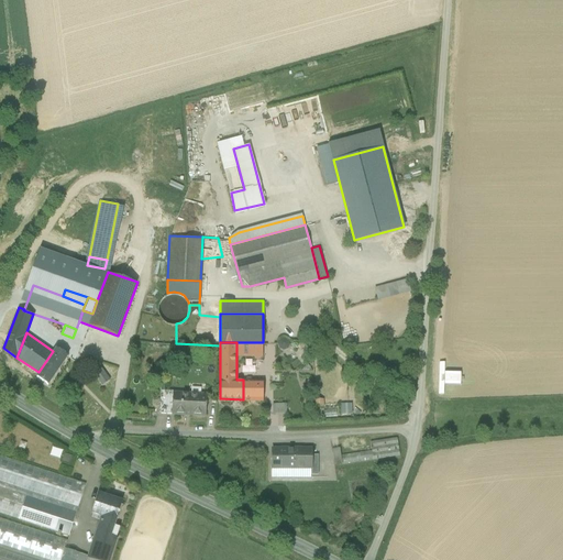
[(263,342),(236,342),(236,354),(263,354),(263,342)]
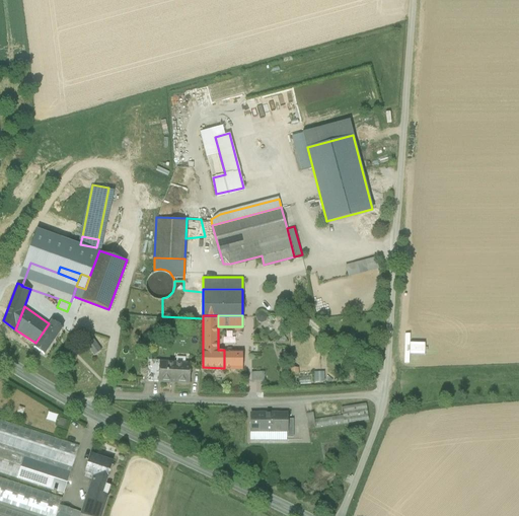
[(35,343),(33,346),(45,353),(62,326),(52,319),(49,323),(35,343)]
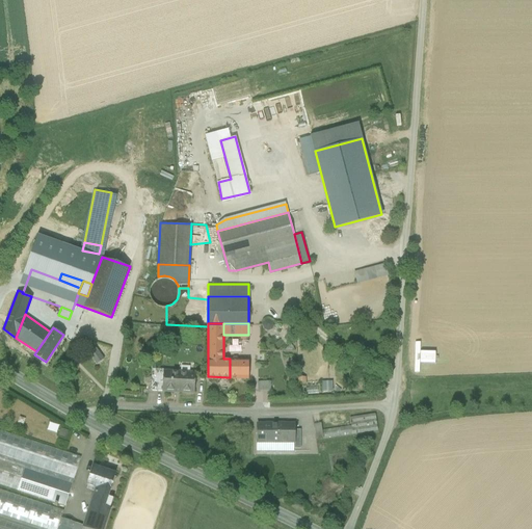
[(248,359),(230,359),(230,377),(248,377),(248,359)]
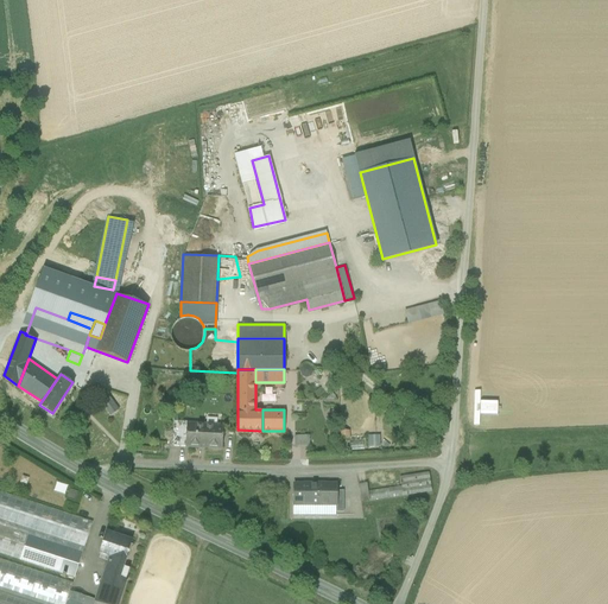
[(188,420),(173,419),(172,444),(187,444),(188,423),(188,420)]
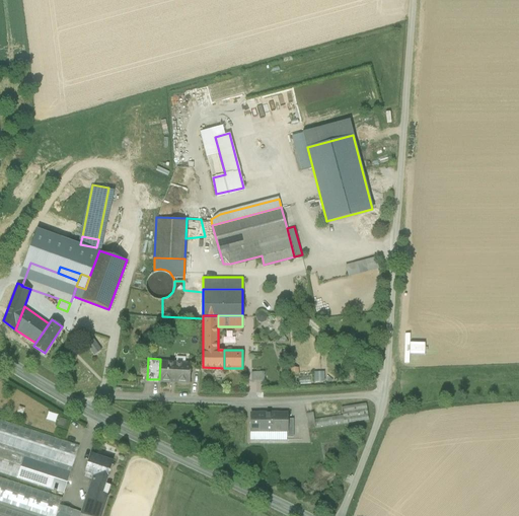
[(160,361),(159,379),(188,381),(189,362),(160,361)]
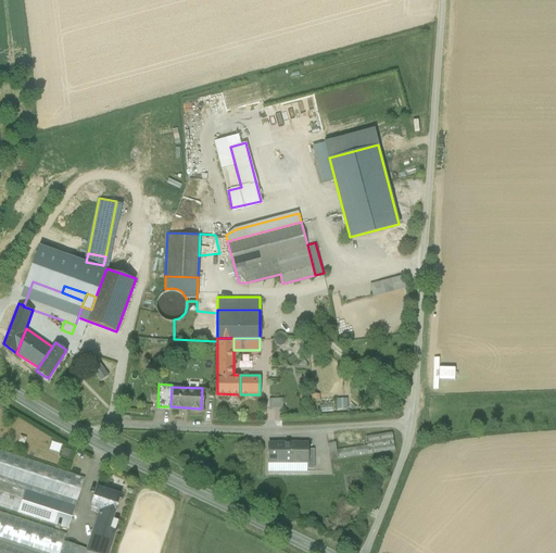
[(282,406),(281,396),(268,396),(269,407),(282,406)]
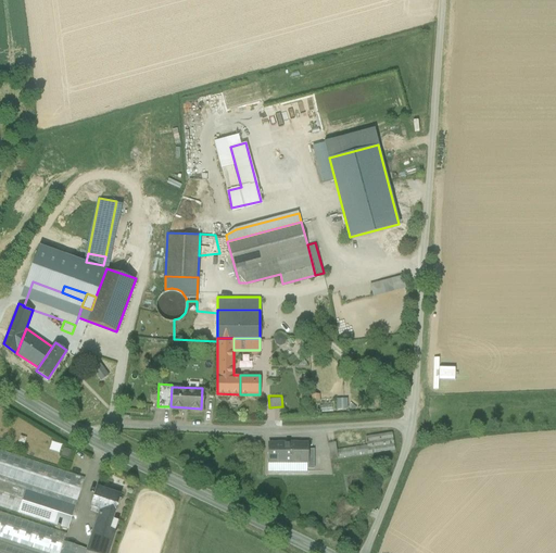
[(392,430),(366,434),(367,442),(368,452),(394,448),(392,430)]
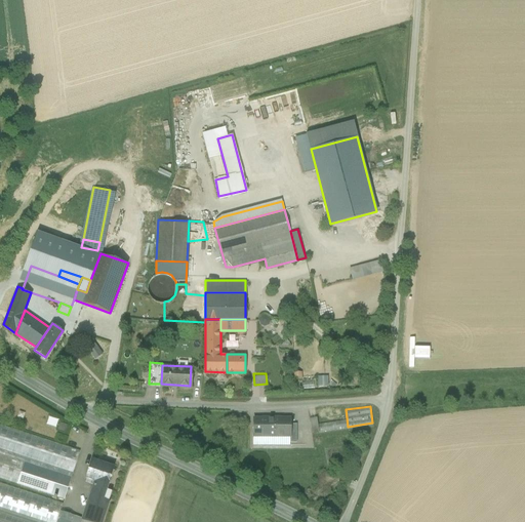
[(317,416),(310,417),(312,432),(319,431),(317,422),(317,416)]
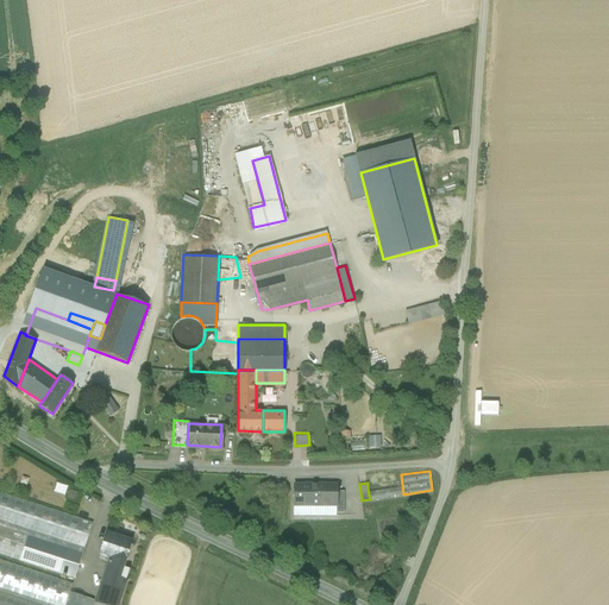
[(337,484),(294,484),(294,504),(336,504),(337,504),(337,490),(337,484)]
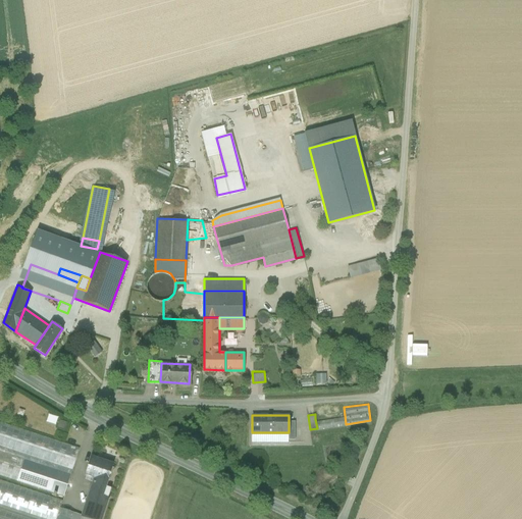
[(345,415),(315,419),(317,428),(346,424),(345,415)]
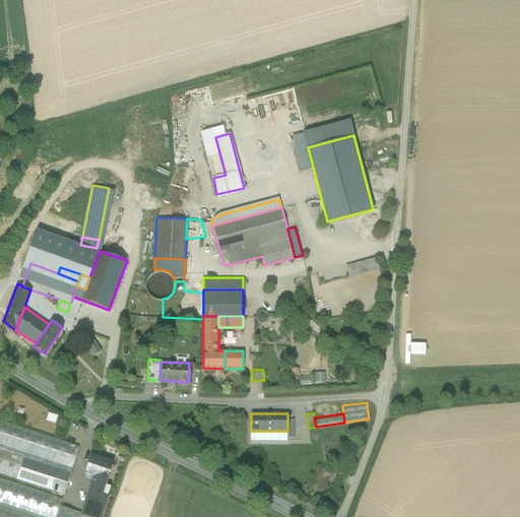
[(59,415),(56,423),(66,427),(69,419),(59,415)]
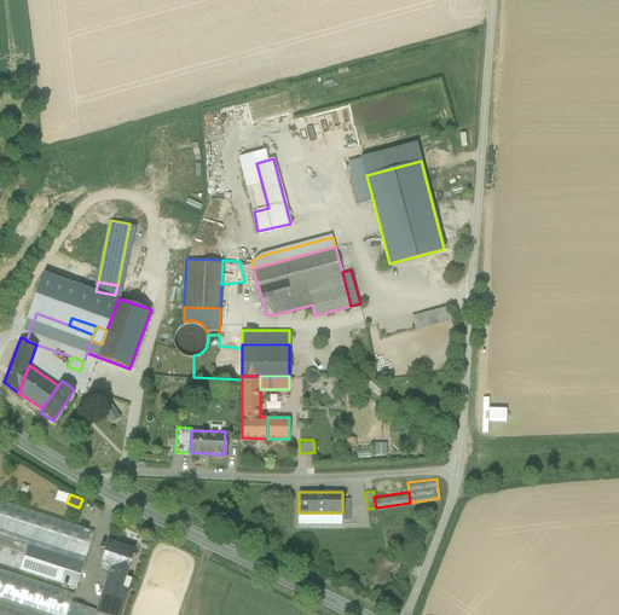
[(94,528),(0,497),(0,527),(86,556),(94,528)]
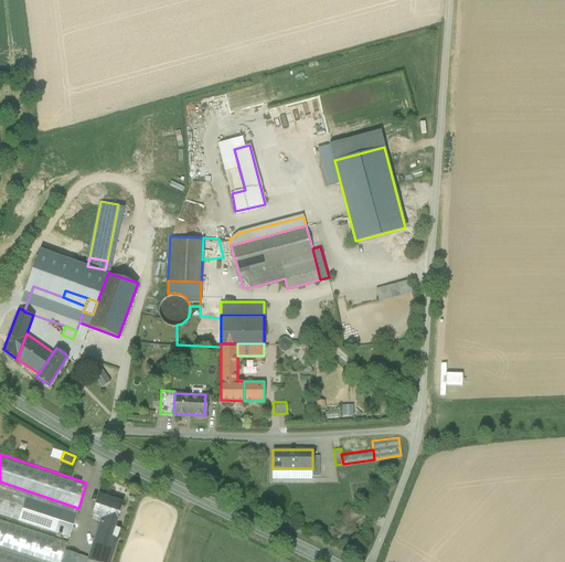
[(62,507),(0,486),(0,512),(54,531),(59,519),(62,507)]
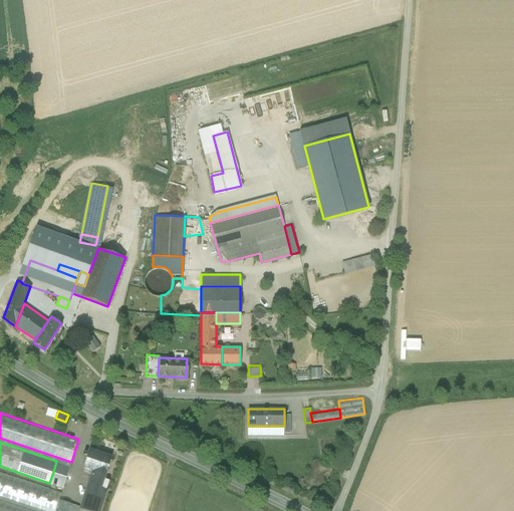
[(103,454),(89,449),(84,467),(92,470),(104,474),(110,457),(103,455),(103,454)]
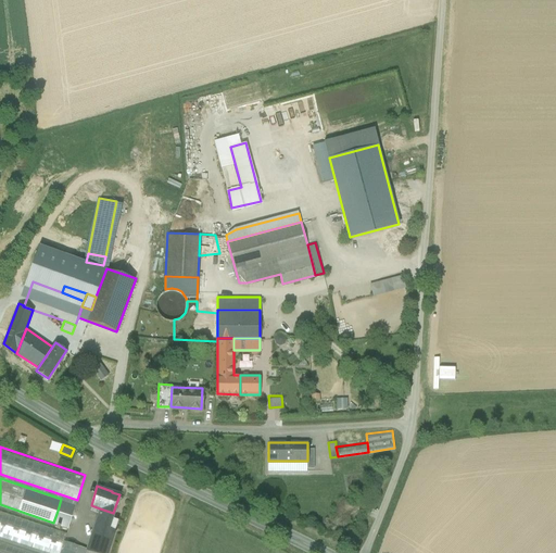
[(76,503),(61,499),(58,511),(72,515),(76,503)]
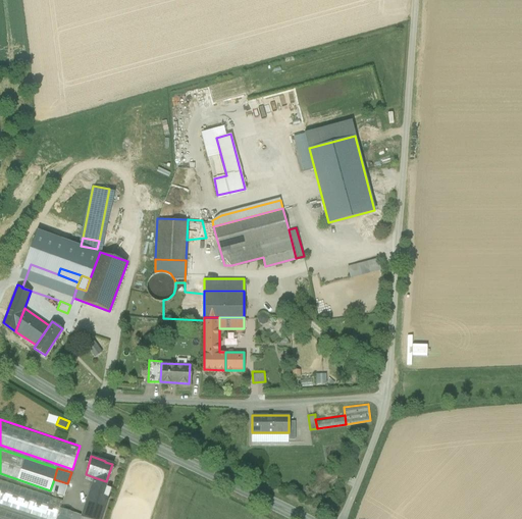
[(62,499),(0,477),(0,503),(49,518),(55,518),(60,506),(62,499)]
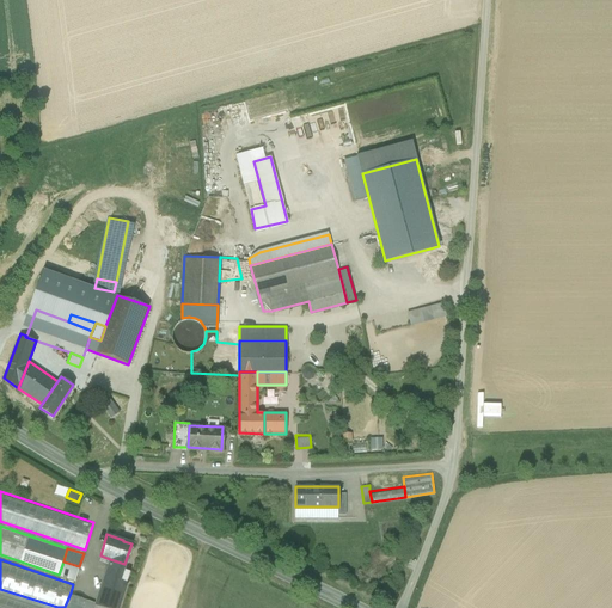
[(124,564),(110,559),(108,566),(122,571),(124,564)]
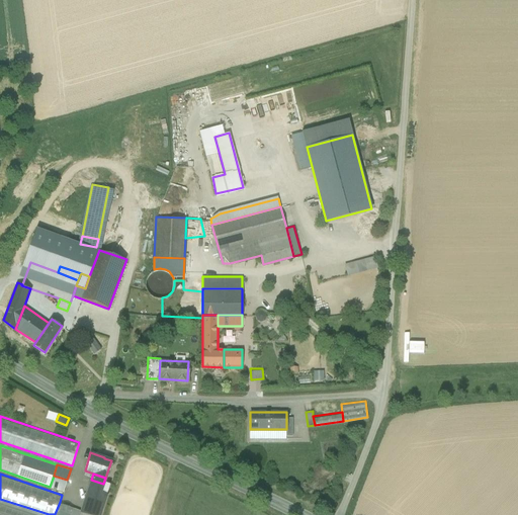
[(67,480),(54,476),(50,487),(63,491),(67,480)]
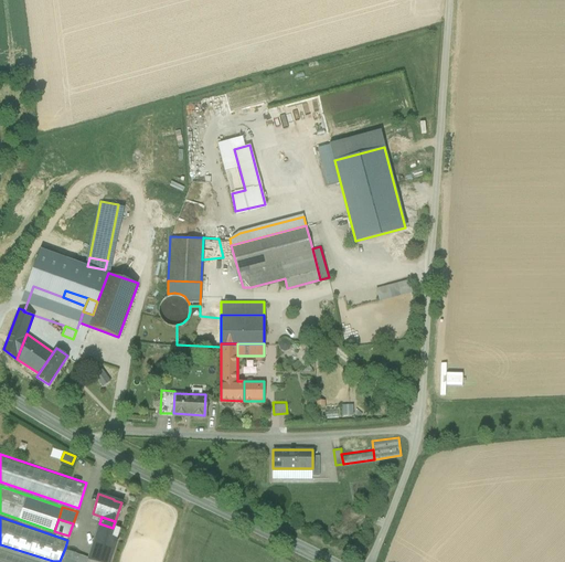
[(113,528),(99,523),(88,558),(92,559),(100,561),(108,561),(116,540),(109,538),(113,528)]
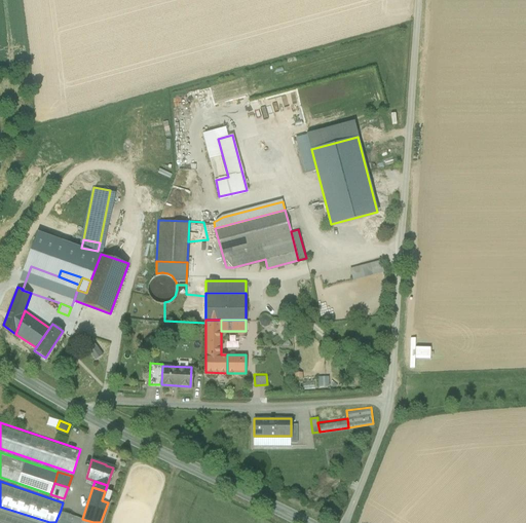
[(38,522),(0,510),(0,522),(38,522)]
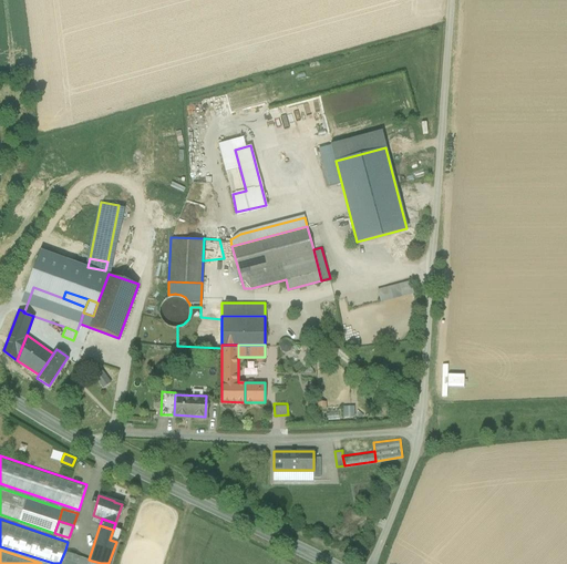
[(80,554),(65,550),(60,563),(76,563),(79,556),(80,554)]
